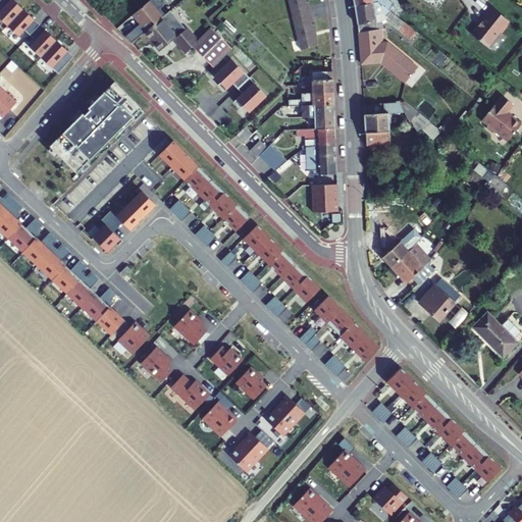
[(68,52),(14,0),(0,0),(0,18),(17,37),(23,31),(37,41),(31,46),(58,73),(69,61),(63,56),(68,52)]
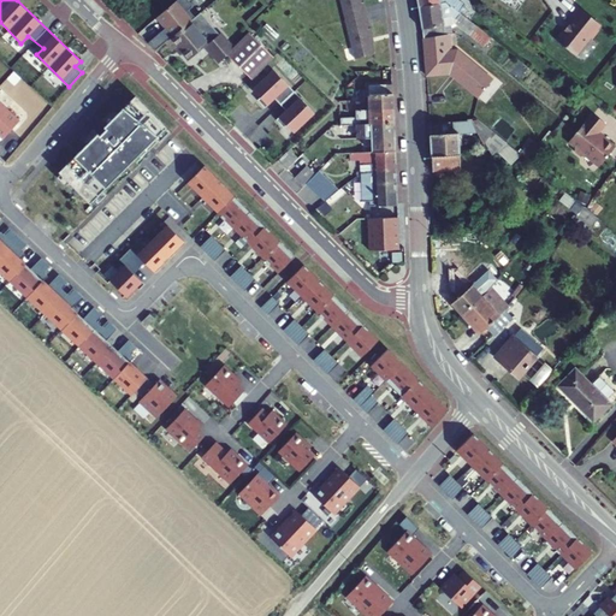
[(148,43),(155,52),(165,45),(165,43),(194,18),(188,12),(193,7),(185,0),(177,0),(155,19),(165,29),(148,43)]
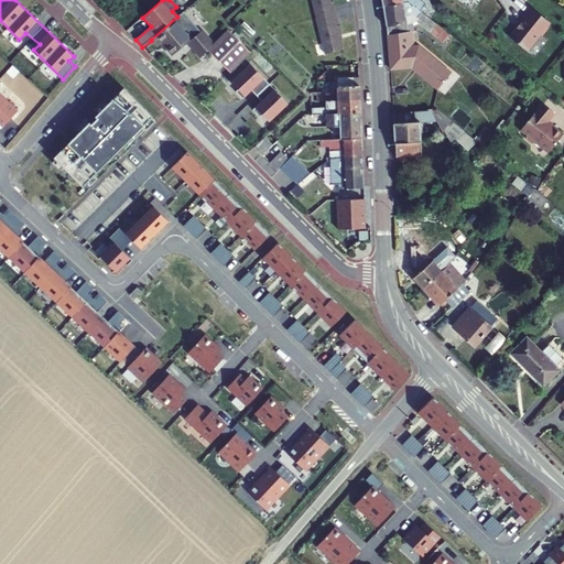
[(311,0),(316,19),(336,13),(332,0),(311,0)]
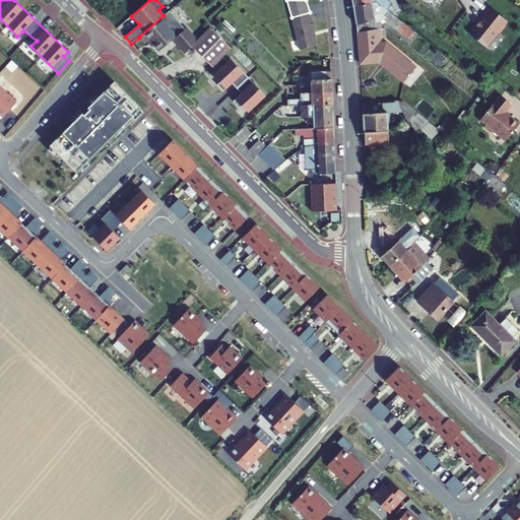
[(351,0),(352,6),(377,2),(388,10),(393,3),(387,0),(351,0)]
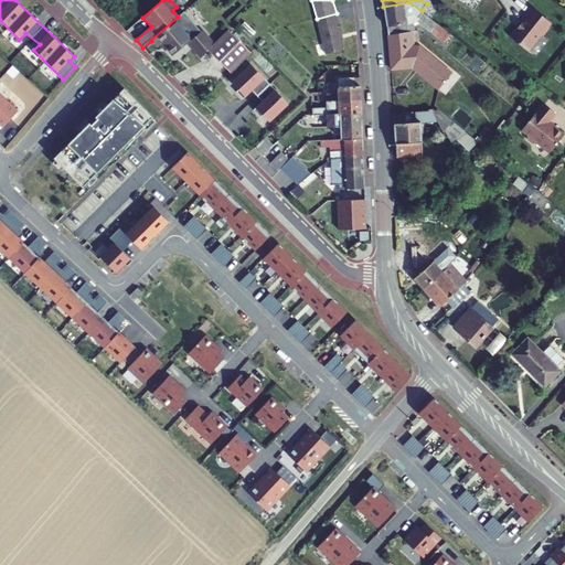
[(415,29),(414,23),(416,21),(444,43),(445,42),(450,34),(422,11),(409,2),(383,7),(387,27),(407,23),(415,29)]
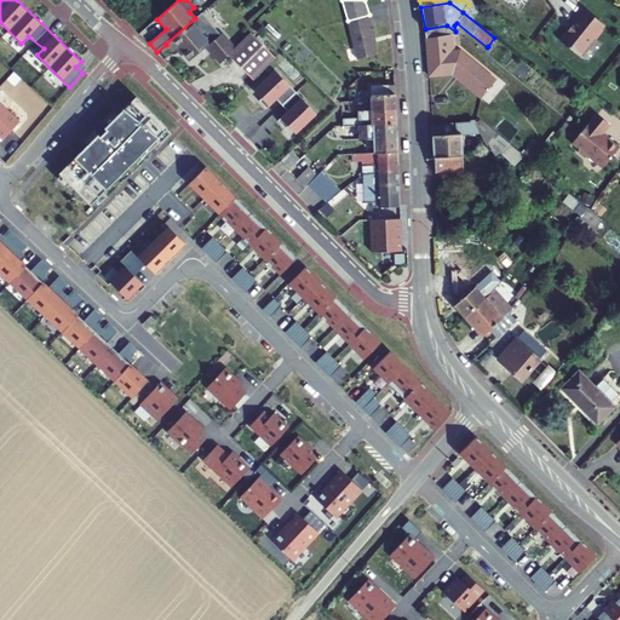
[(572,26),(560,41),(580,57),(595,38),(596,39),(603,30),(601,29),(604,26),(584,9),(570,24),(572,26)]
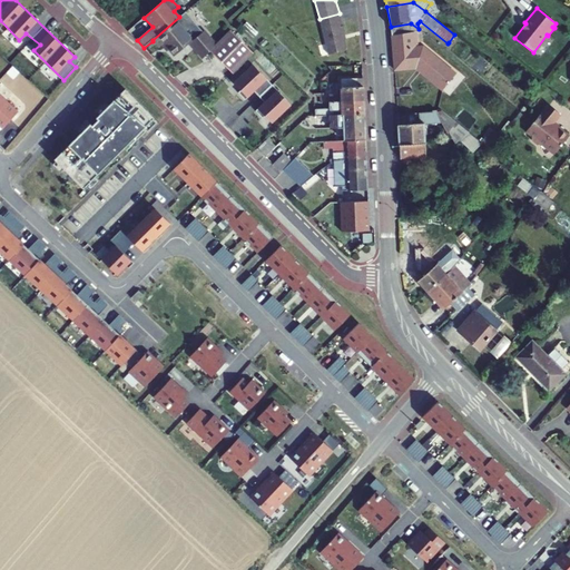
[(168,50),(174,57),(188,45),(190,43),(197,51),(209,41),(202,33),(185,12),(183,15),(179,17),(153,40),(153,41),(158,48),(160,46),(164,43),(168,50)]
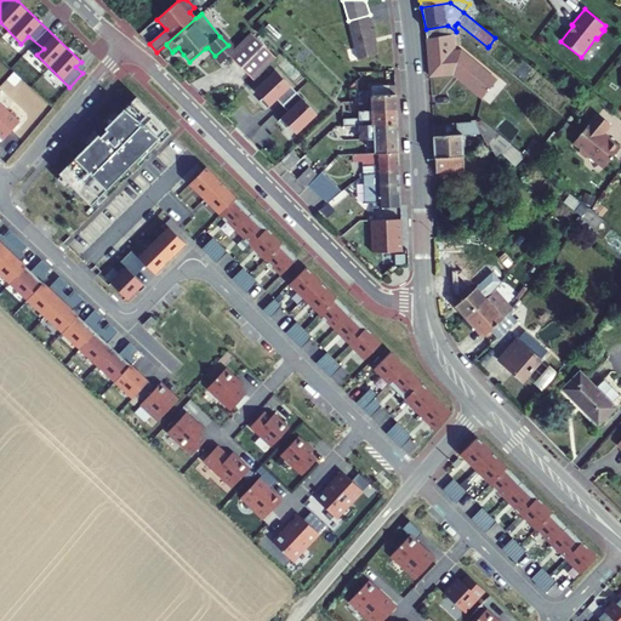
[(357,47),(359,60),(377,55),(375,43),(372,33),(375,33),(370,15),(348,21),(355,47),(357,47)]
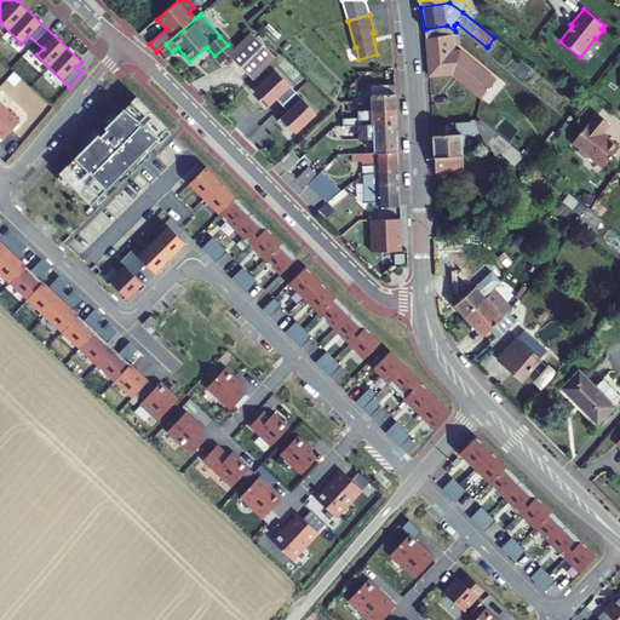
[(265,29),(276,40),(281,36),(269,26),(265,29)]
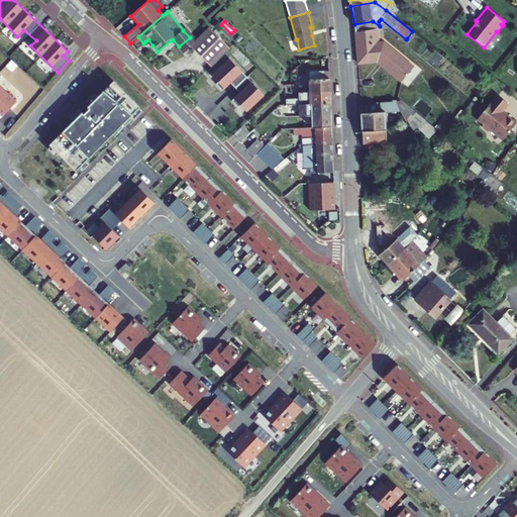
[(380,28),(380,26),(373,21),(354,24),(355,32),(376,28),(380,28)]
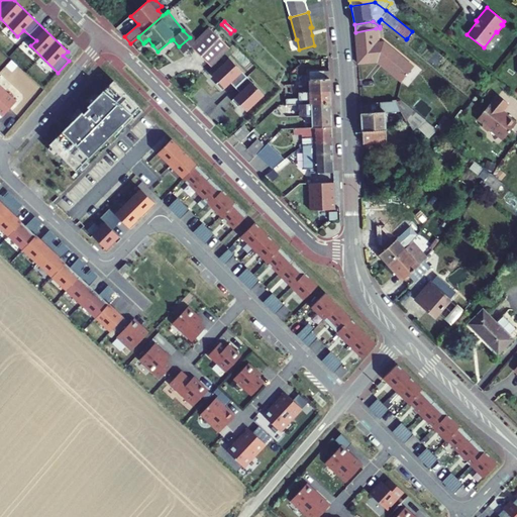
[(191,46),(211,67),(229,47),(209,27),(196,41),(191,46)]
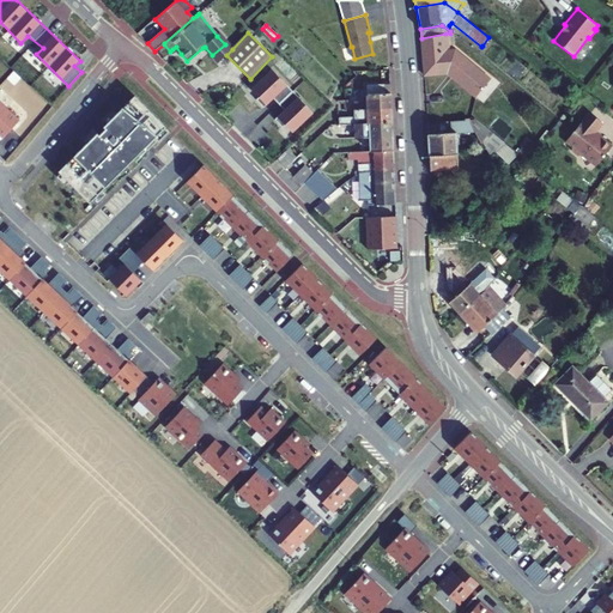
[(205,47),(202,48),(216,65),(226,55),(232,49),(219,34),(217,36),(225,44),(212,55),(205,47)]
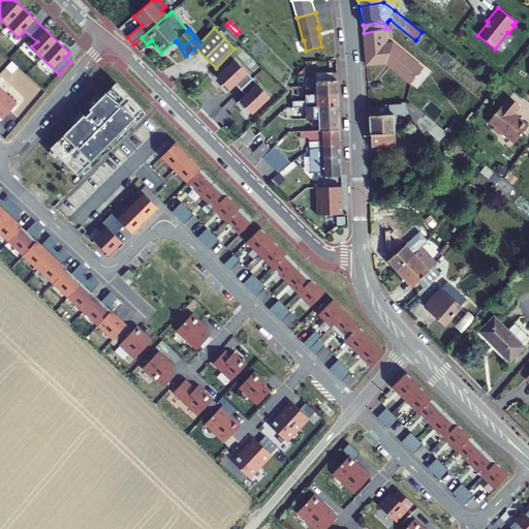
[(392,42),(387,43),(384,29),(364,33),(366,65),(386,63),(389,60),(413,81),(424,68),(392,42)]
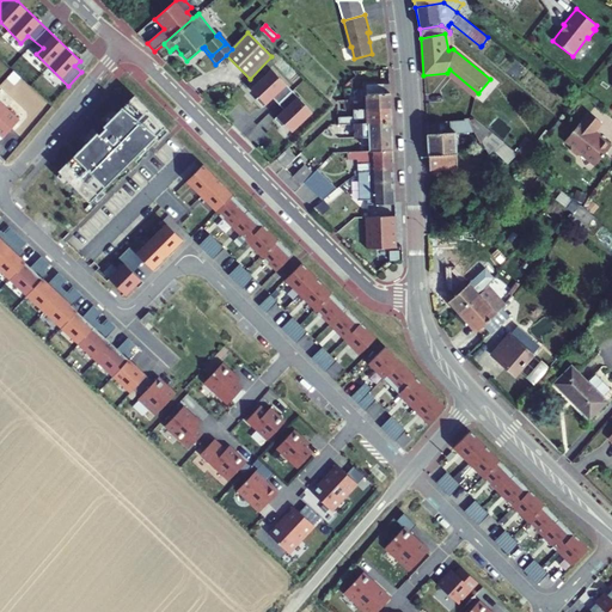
[(488,37),(482,46),(487,49),(493,41),(488,37)]
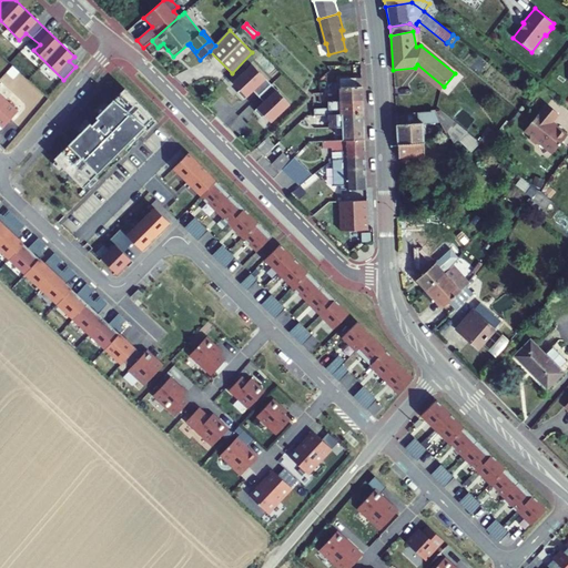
[(252,64),(232,83),(240,90),(237,92),(244,100),(253,91),(257,97),(271,84),(252,64)]
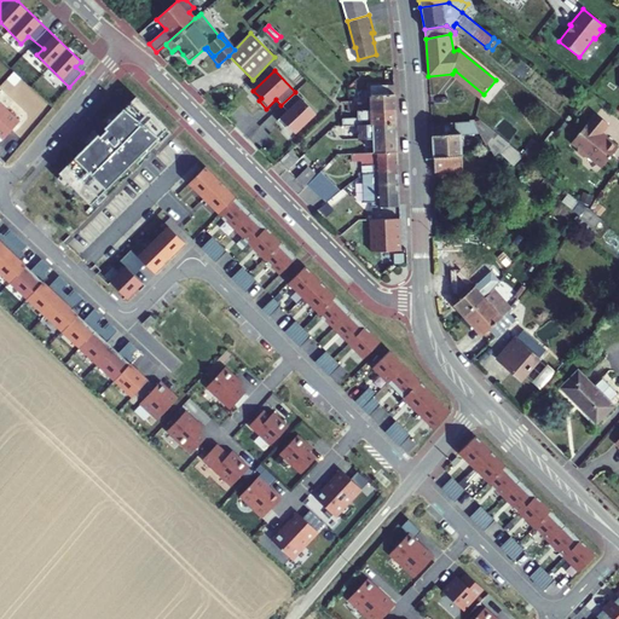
[(455,70),(452,74),(480,98),(484,94),(455,70)]
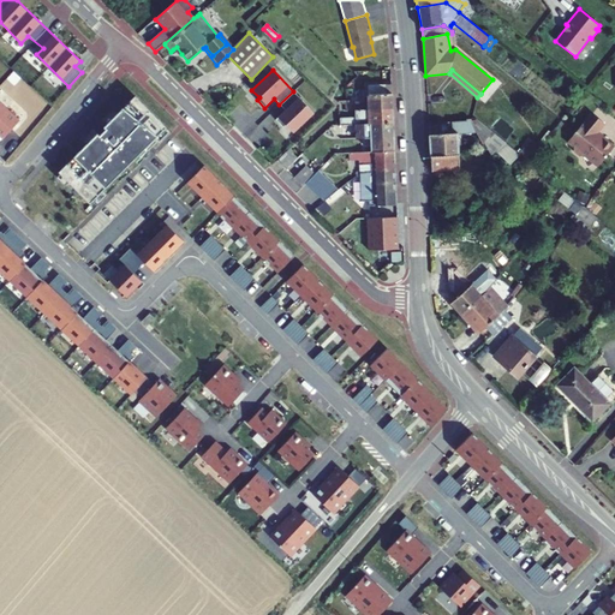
[(392,108),(392,84),(368,85),(369,101),(352,102),(353,111),(354,109),(392,108)]
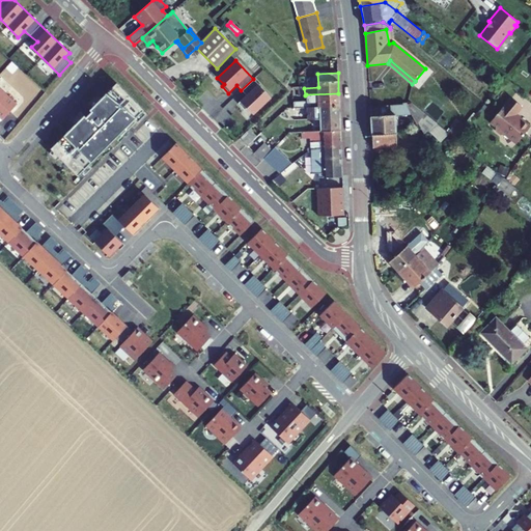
[(246,108),(253,115),(271,99),(253,79),(241,90),(246,95),(238,104),(244,110),(246,108)]
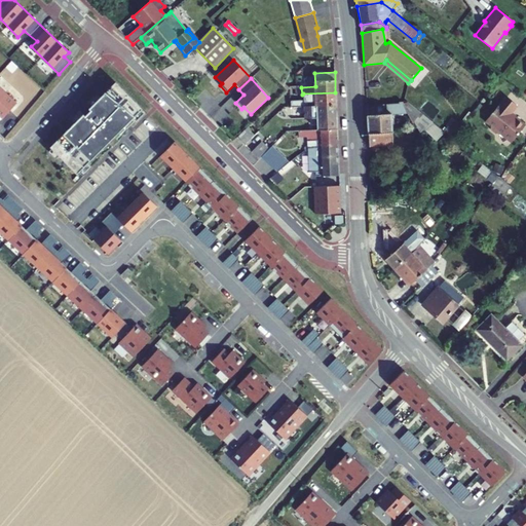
[(133,118),(142,108),(115,81),(88,108),(90,110),(85,115),(83,113),(50,147),(77,174),(120,130),(122,133),(135,120),(133,118)]
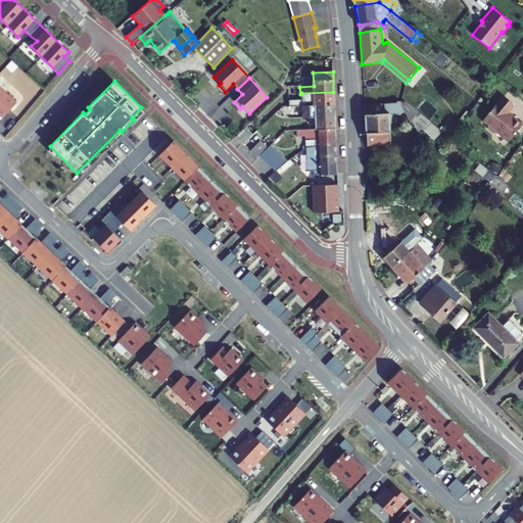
[(16,102),(0,87),(0,113),(3,116),(16,102)]
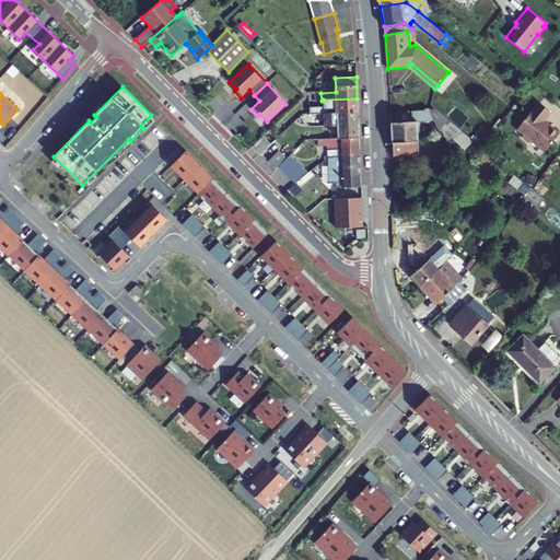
[(523,95),(520,93),(512,103),(514,105),(523,95)]
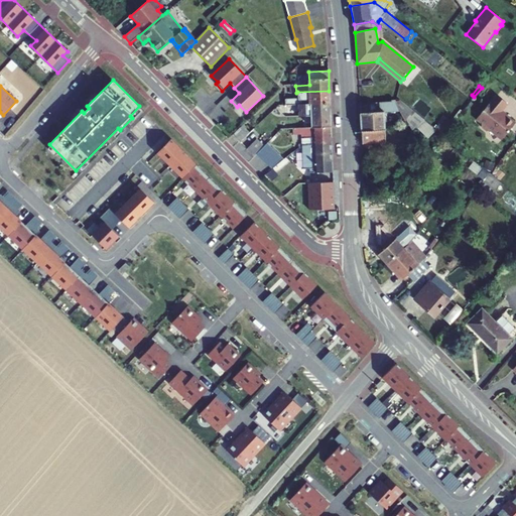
[(329,91),(297,92),(298,98),(285,99),(285,105),(298,104),(330,103),(329,91)]
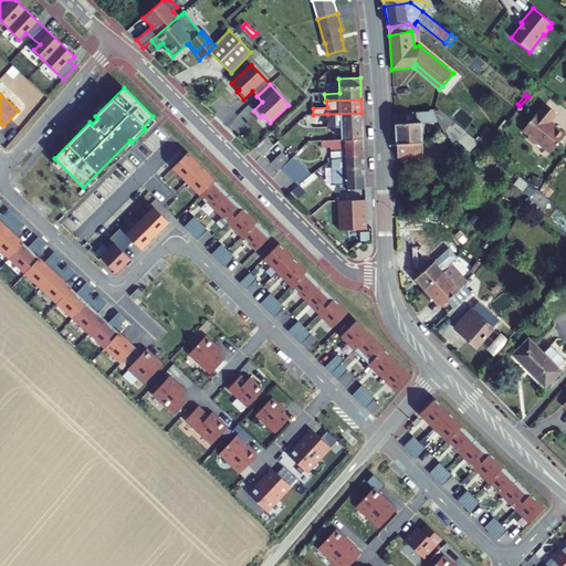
[(544,104),(523,130),(528,136),(528,139),(534,144),(537,143),(551,154),(565,135),(549,123),(556,114),(544,104)]
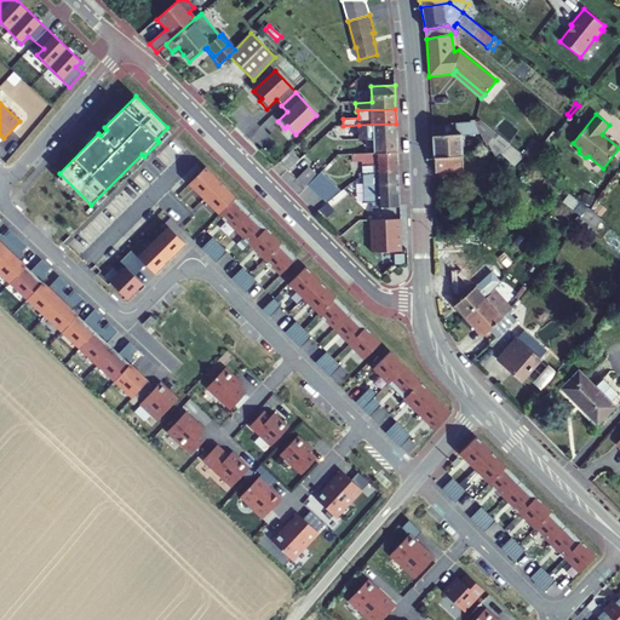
[(463,171),(460,135),(480,133),(486,145),(491,143),(498,137),(478,120),(470,120),(470,121),(432,125),(435,172),(463,171)]
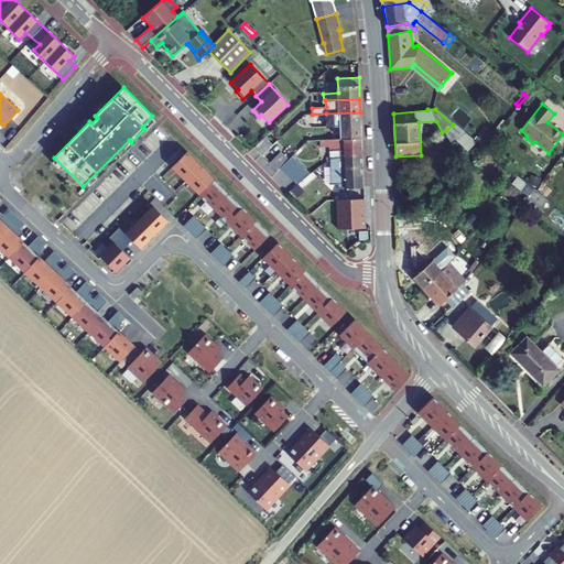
[(326,114),(326,127),(361,126),(360,112),(326,114)]
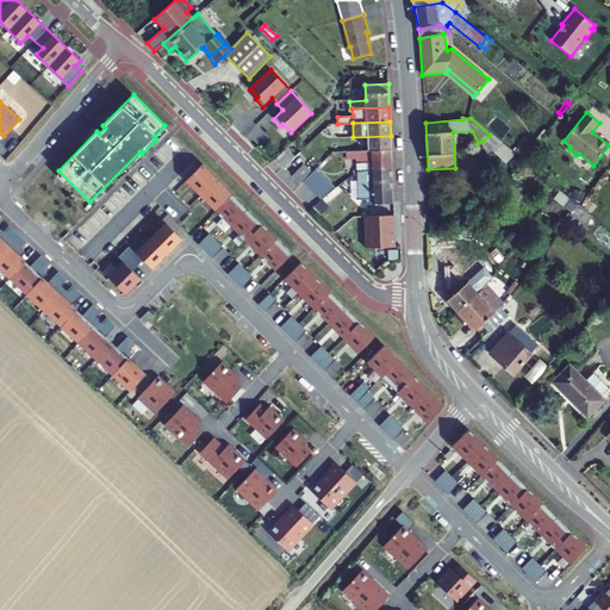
[(505,163),(516,153),(515,153),(491,134),(490,135),(483,141),(505,163)]
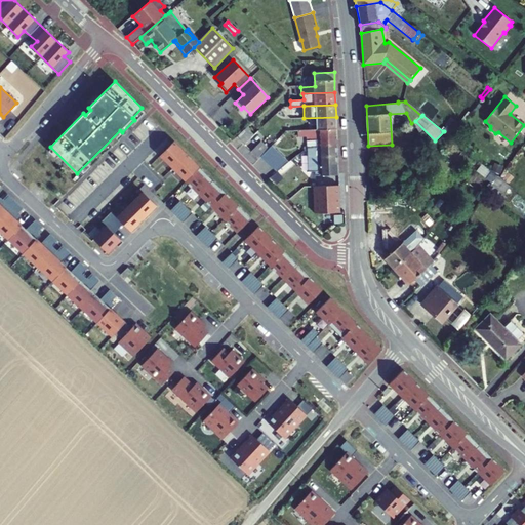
[(305,125),(308,125),(317,124),(317,129),(336,128),(336,117),(304,118),(305,125)]
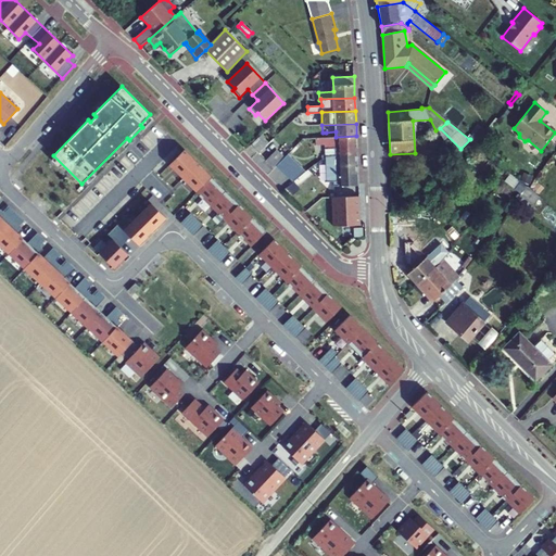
[(470,139),(478,146),(489,133),(480,126),(469,139),(470,139)]
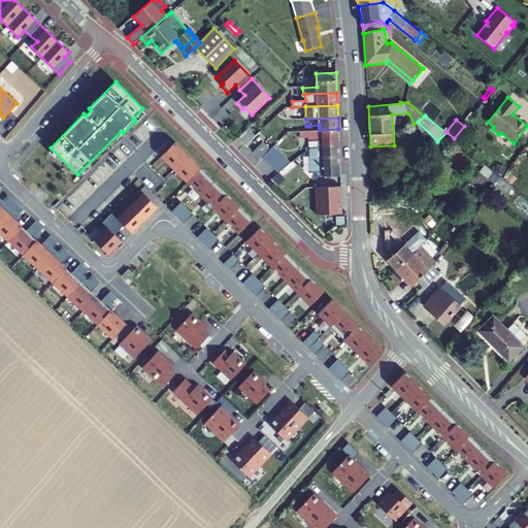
[(237,138),(244,145),(255,136),(248,129),(237,138)]
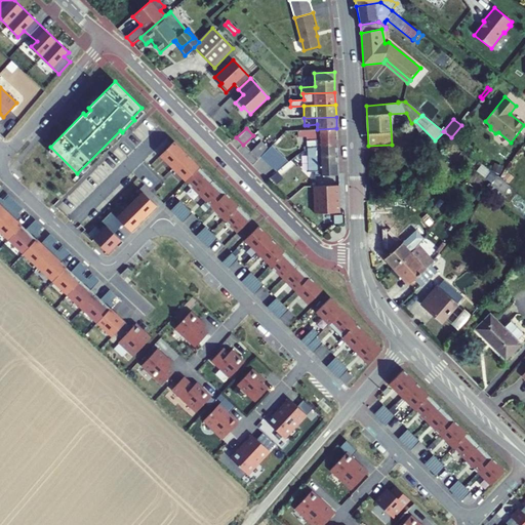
[(337,146),(336,128),(317,129),(308,130),(298,130),(298,136),(307,136),(308,148),(337,146)]
